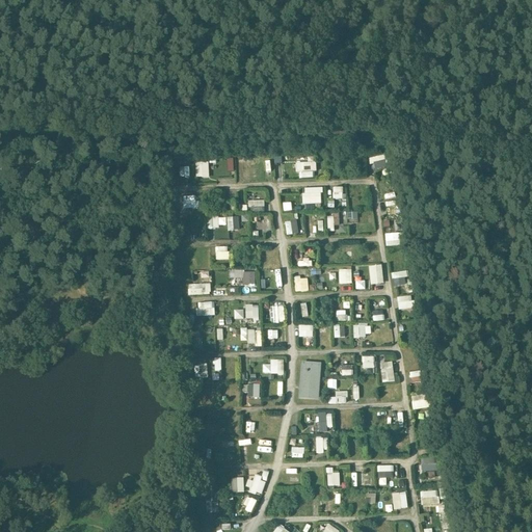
[(184,173),(184,178),(190,178),(189,158),(176,158),(176,173),(184,173)]
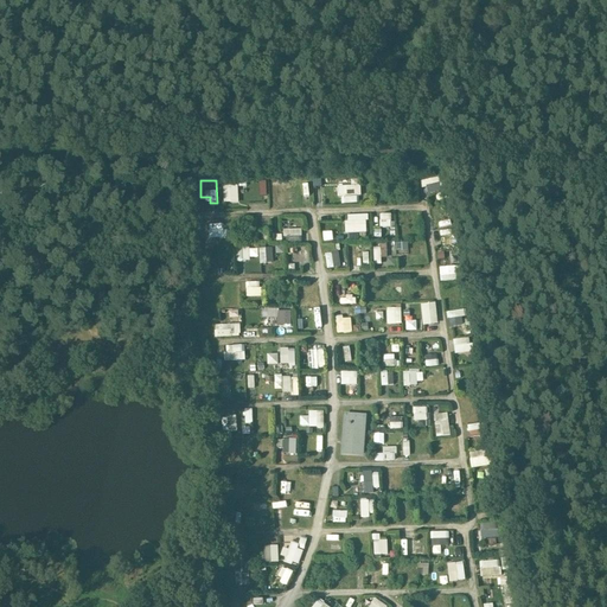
[(238,184),(224,185),(225,203),(240,202),(238,184)]
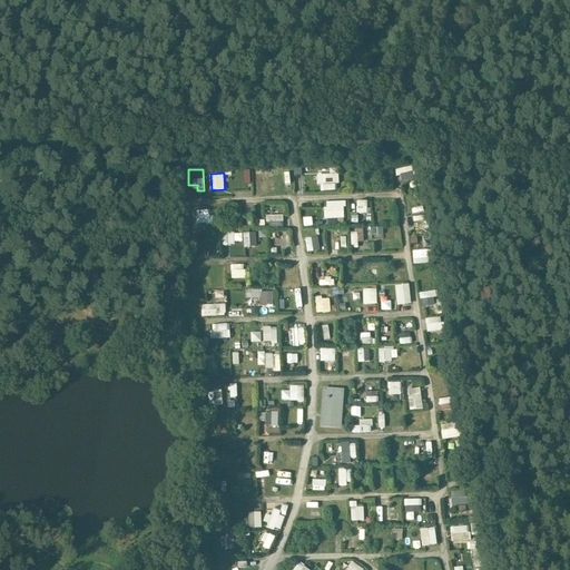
[(357,213),(370,213),(370,199),(356,200),(357,213)]
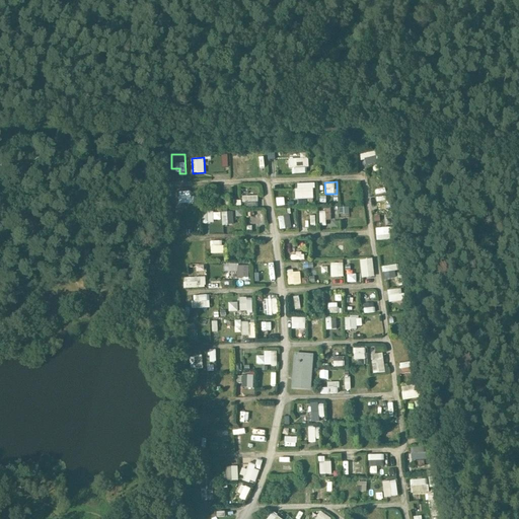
[(260,206),(258,194),(243,195),(244,207),(260,206)]
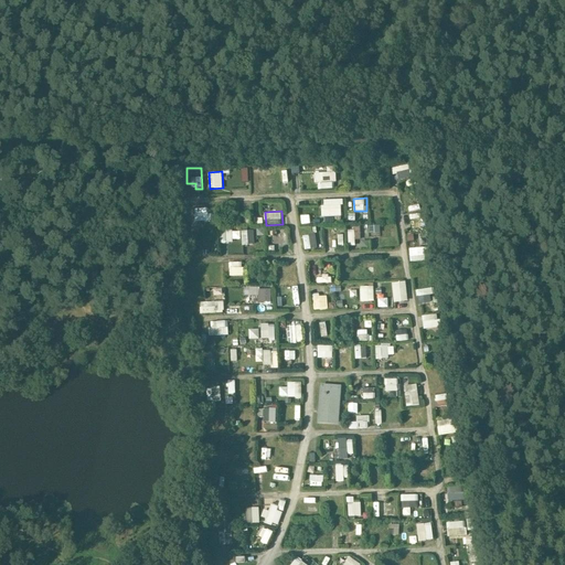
[(349,245),(355,245),(355,238),(361,238),(361,225),(349,225),(349,245)]
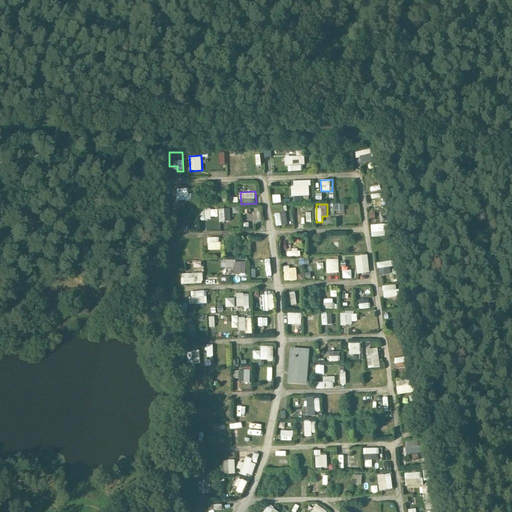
[(218,207),(199,208),(200,220),(212,219),(212,216),(219,216),(218,207)]
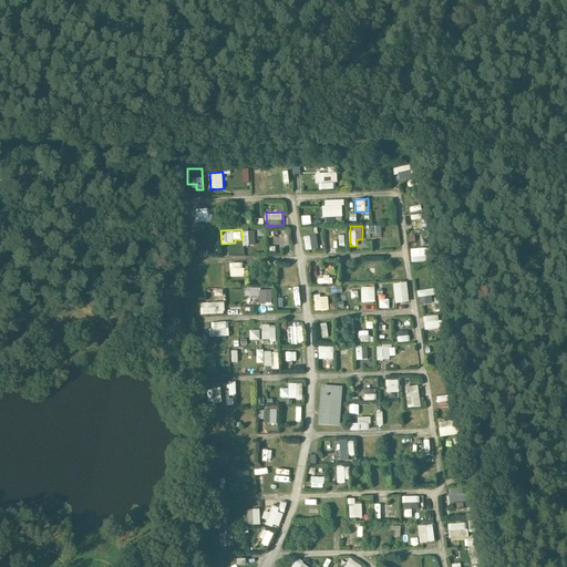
[(243,230),(244,245),(256,245),(256,230),(243,230)]
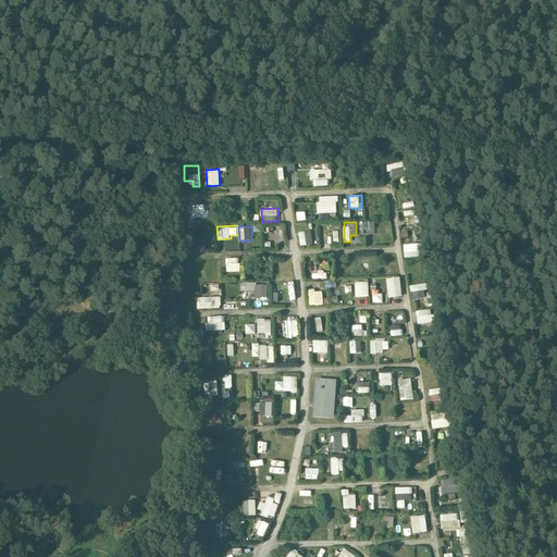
[(313,244),(311,229),(299,231),(301,246),(313,244)]
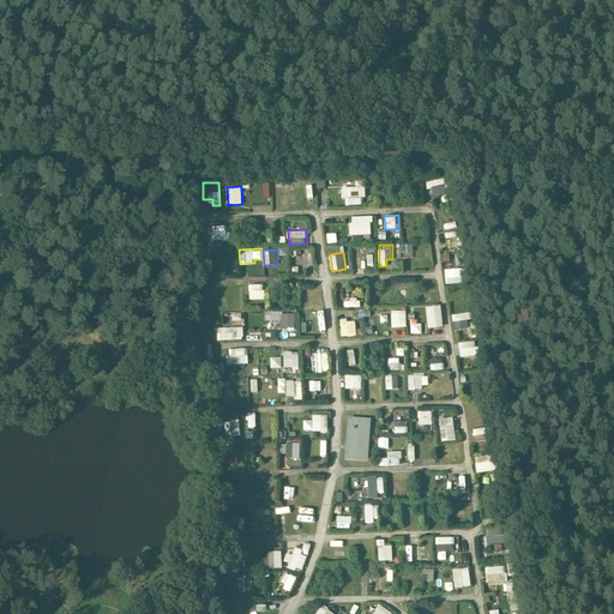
[(264,299),(264,283),(250,284),(250,300),(264,299)]
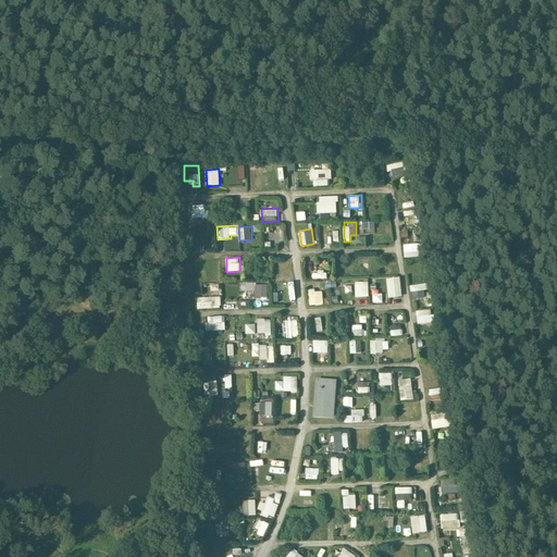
[(397,272),(397,260),(386,261),(386,273),(397,272)]
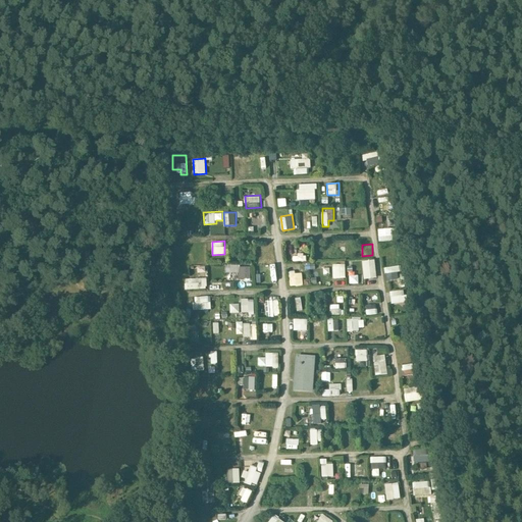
[(375,259),(363,260),(364,278),(377,277),(375,259)]
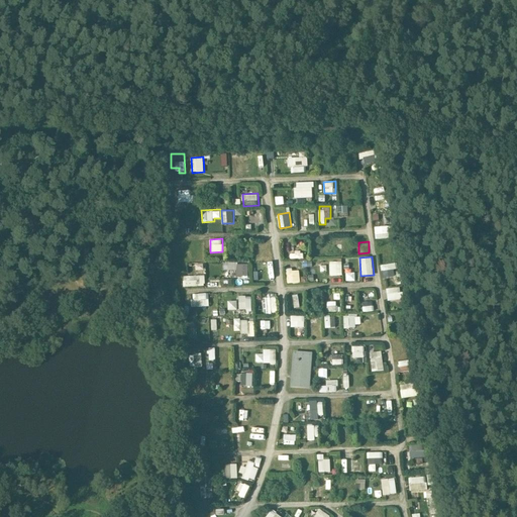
[(342,260),(329,261),(330,276),(343,275),(342,260)]
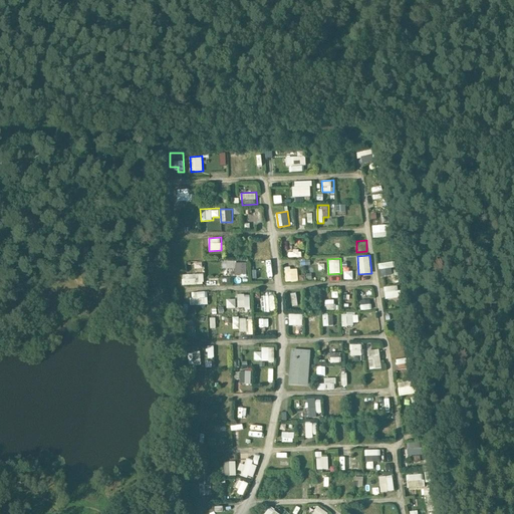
[(247,274),(247,261),(224,261),(224,270),(236,270),(236,274),(247,274)]
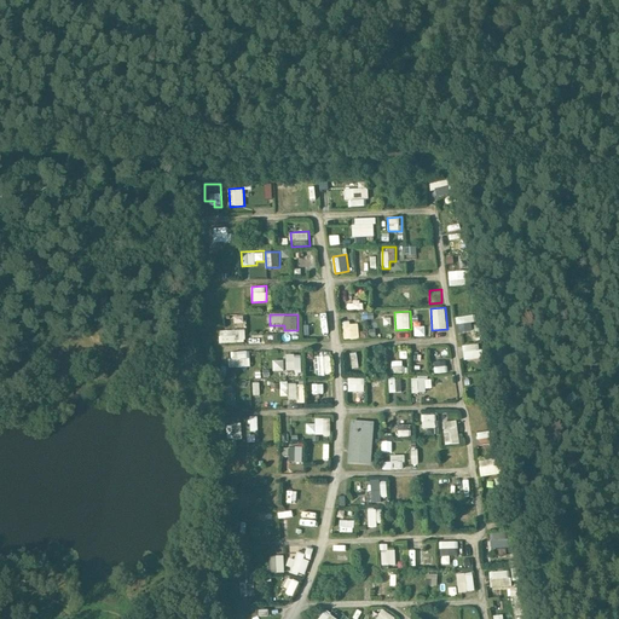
[(325,314),(314,316),(314,327),(325,325),(325,314)]
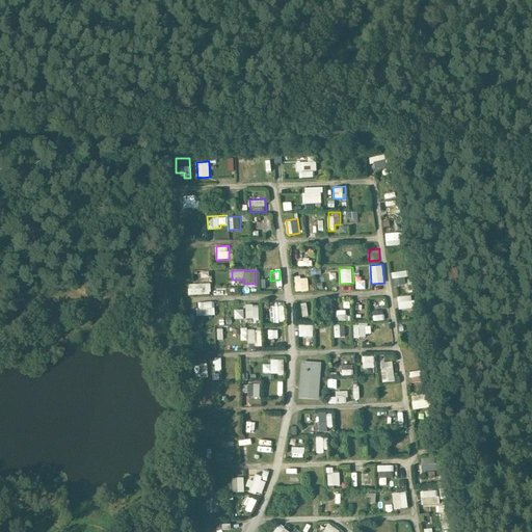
[(406,276),(409,276),(409,270),(393,270),(393,285),(406,285),(406,276)]
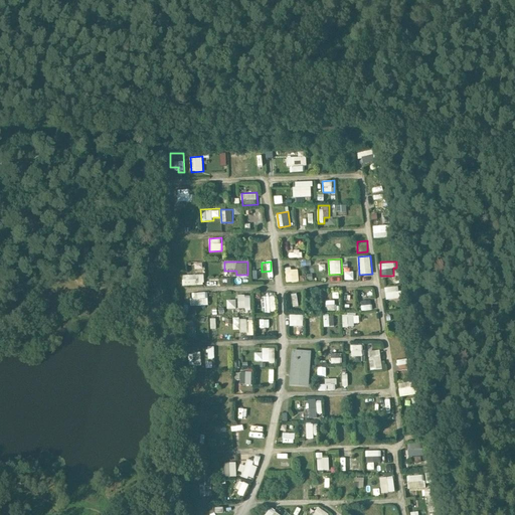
[(345,279),(354,279),(354,271),(345,272),(345,279)]
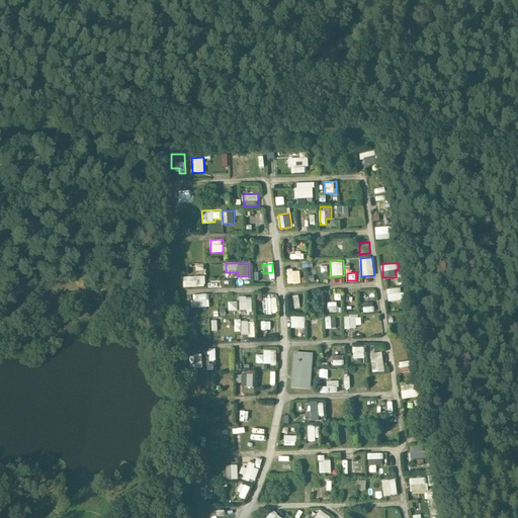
[(184,276),(184,287),(205,286),(205,275),(184,276)]
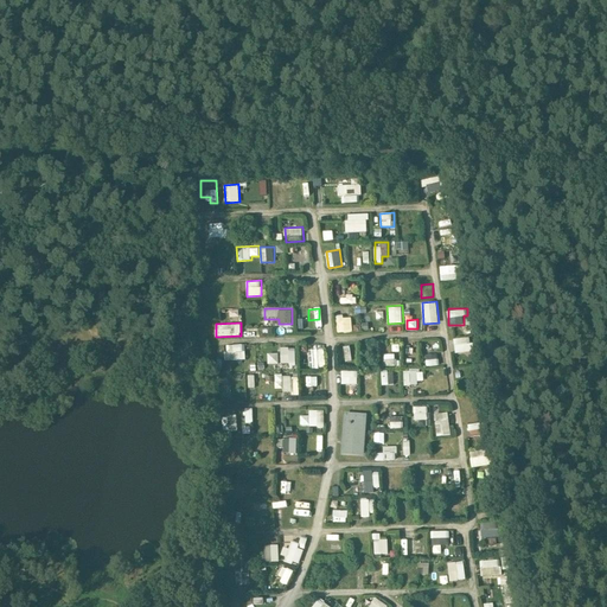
[(455,352),(475,351),(474,343),(471,343),(470,337),(454,338),(455,352)]
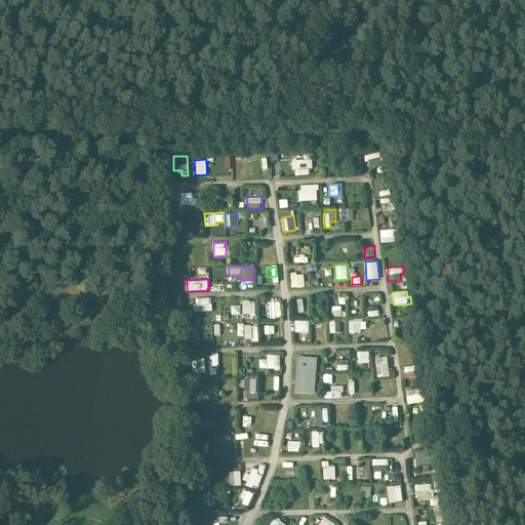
[(212,311),(212,297),(195,298),(196,312),(212,311)]
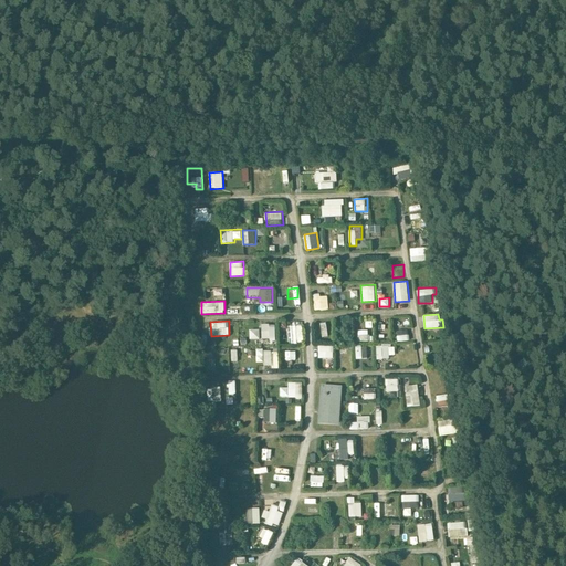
[(275,339),(275,324),(262,324),(262,329),(250,329),(250,339),(275,339)]
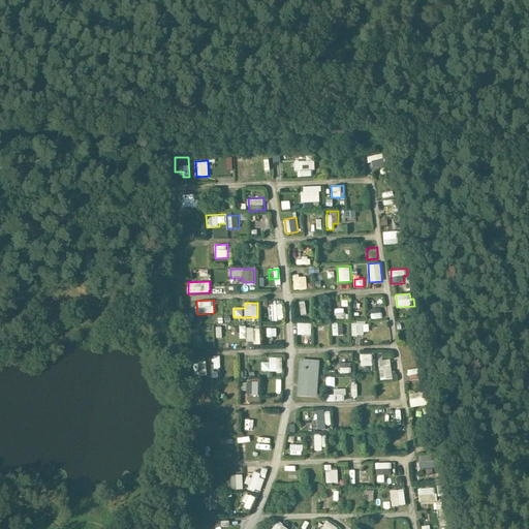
[(271,321),(284,320),(283,303),(270,304),(271,321)]
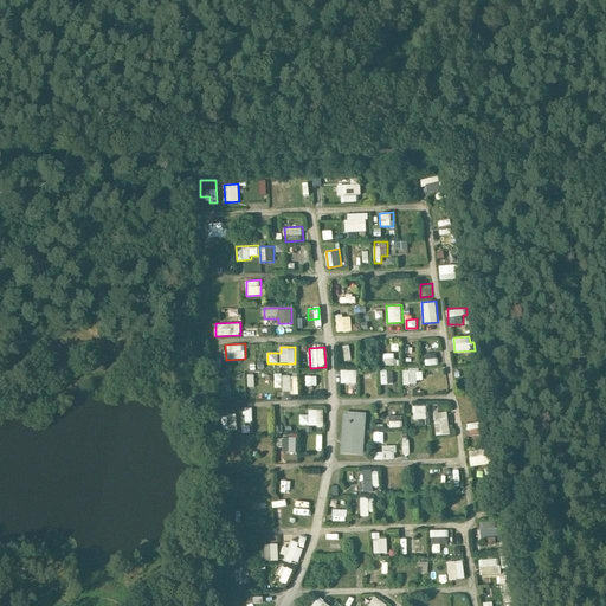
[(426,365),(439,363),(438,352),(424,354),(426,365)]
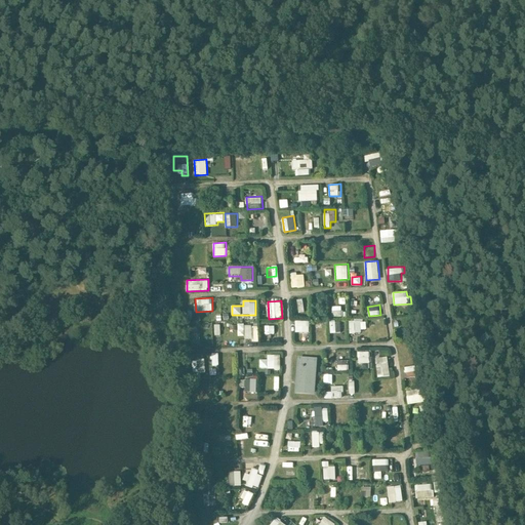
[(331,306),(332,317),(345,316),(344,306),(331,306)]
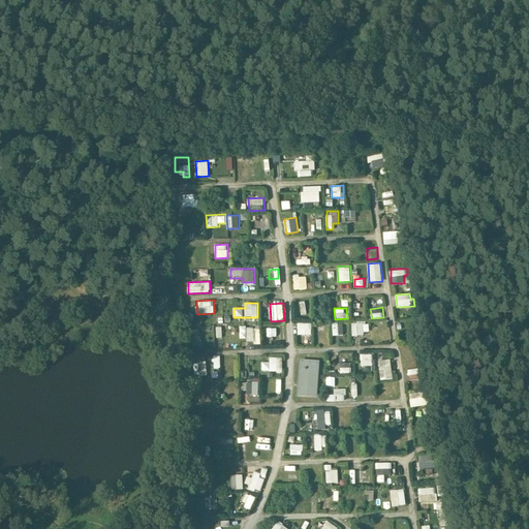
[(352,335),(365,335),(364,321),(351,322),(352,335)]
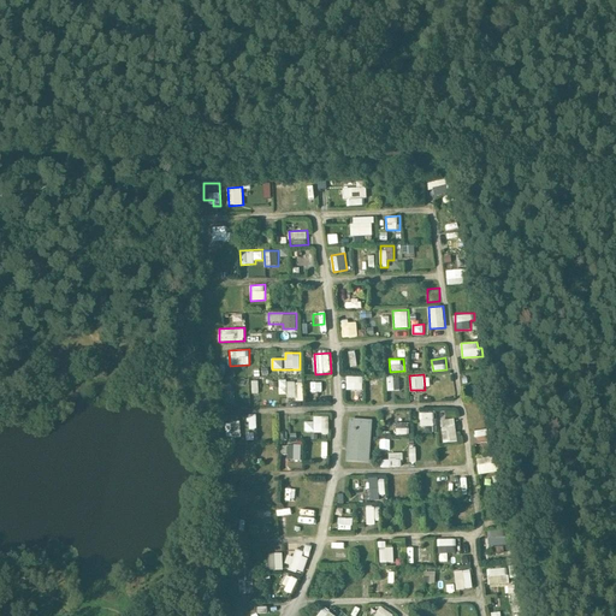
[(347,375),(347,390),(363,390),(363,375),(347,375)]
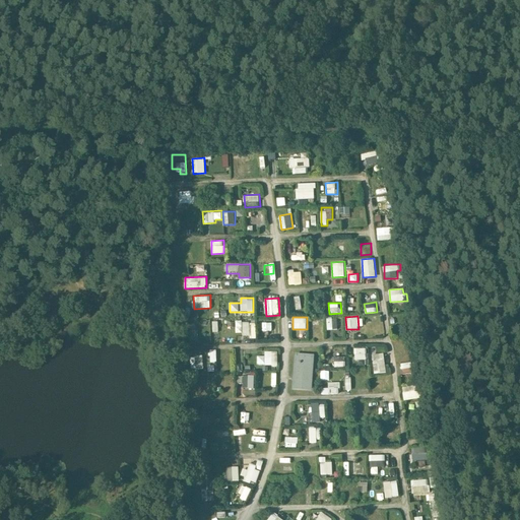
[(327,329),(337,329),(337,317),(327,317),(327,329)]
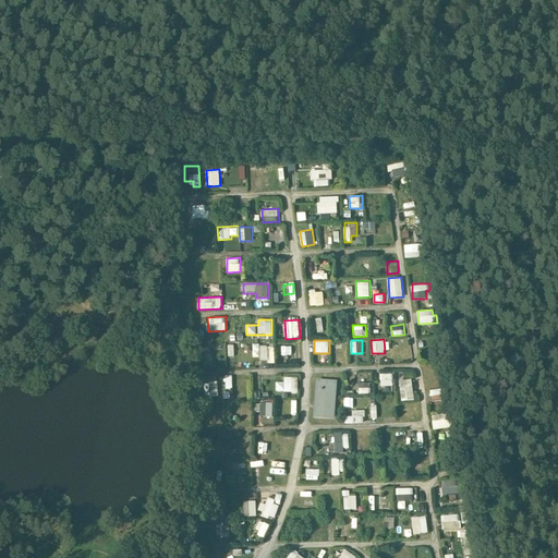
[(279,344),(280,356),(296,355),(296,343),(279,344)]
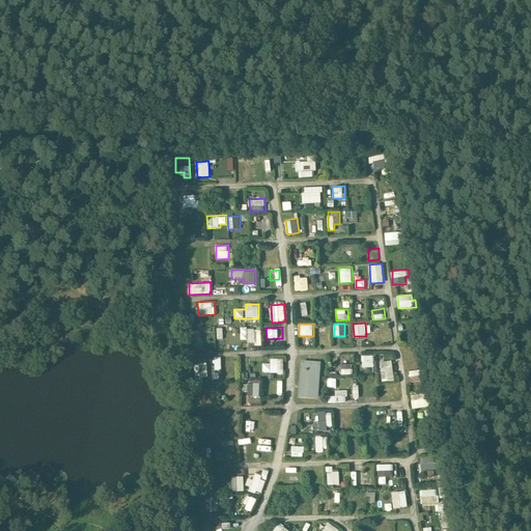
[(242,328),(242,334),(248,334),(248,343),(261,343),(262,328),(242,328)]
